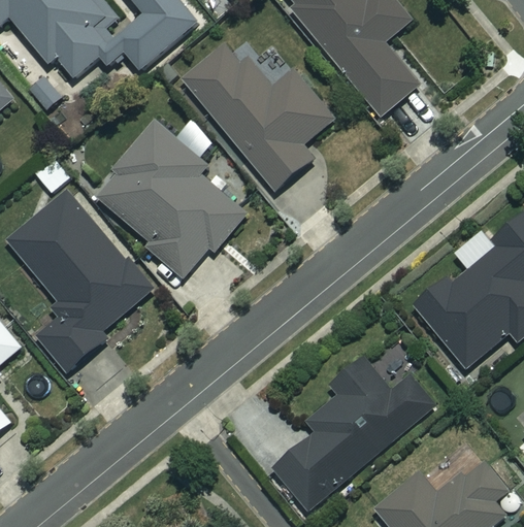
[(131,0),(143,14),(113,40),(104,29),(117,18),(101,0),(0,0),(0,26),(10,18),(48,63),(56,57),(74,78),(99,58),(107,67),(124,53),(140,72),(198,24),(177,0),(131,0)]
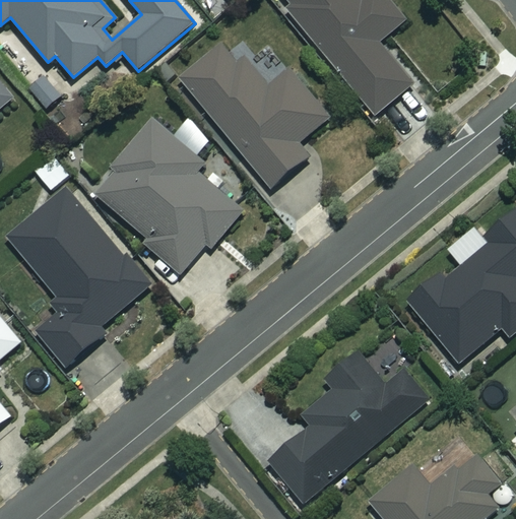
[(285,0),(289,5),(285,8),(375,116),(412,84),(378,43),(406,19),(390,0),(285,0)]
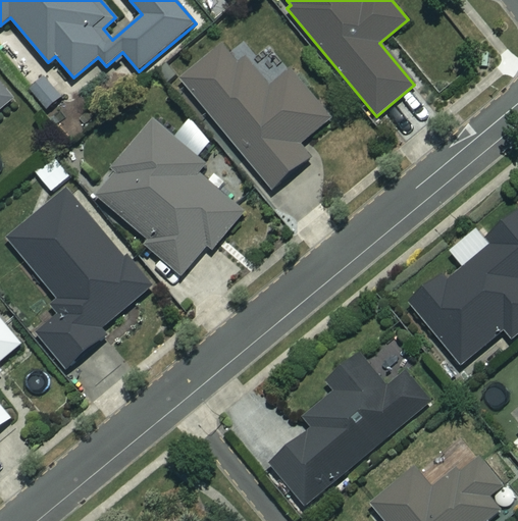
[(238,63),(221,44),(179,77),(270,190),(310,157),(299,143),(330,117),(291,68),(270,85),(247,56),(238,63)]
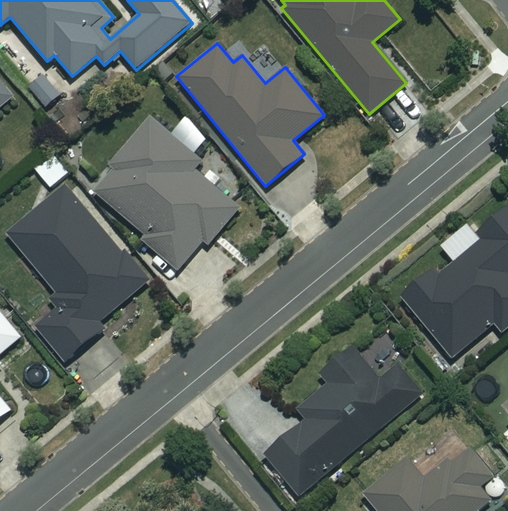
[(0,108),(14,96),(0,79),(0,108)]
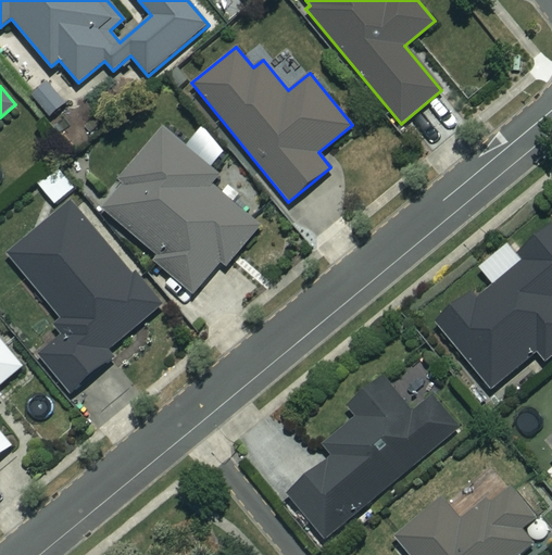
[(216,173),(211,168),(226,150),(200,128),(185,148),(161,128),(97,209),(162,261),(155,270),(188,297),(216,263),(226,270),(263,224),(209,181),(216,173)]
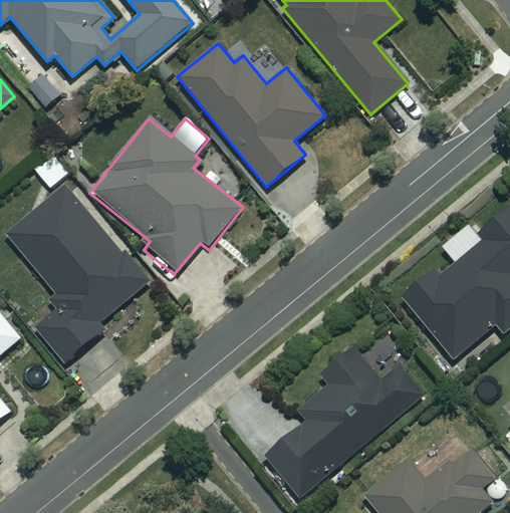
[(68,174),(53,155),(34,169),(49,188),(68,174)]
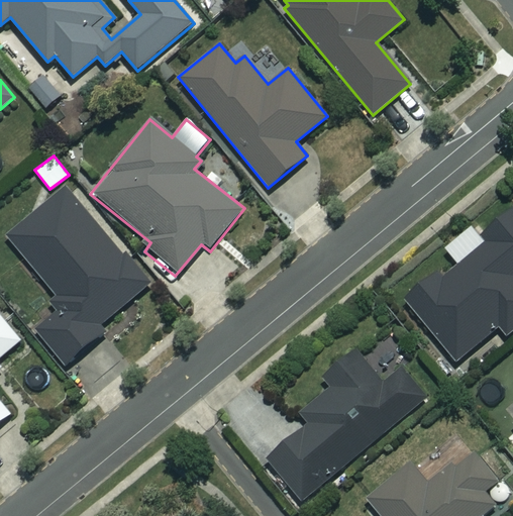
[(151,284),(63,188),(6,239),(66,304),(35,332),(65,364),(151,284)]
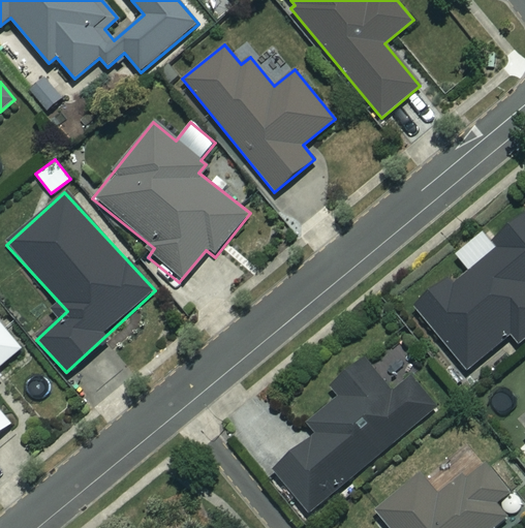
[(495,246),(457,277),(453,273),(412,306),(465,371),(511,334),(517,343),(524,336),(524,215),(492,242),(495,246)]
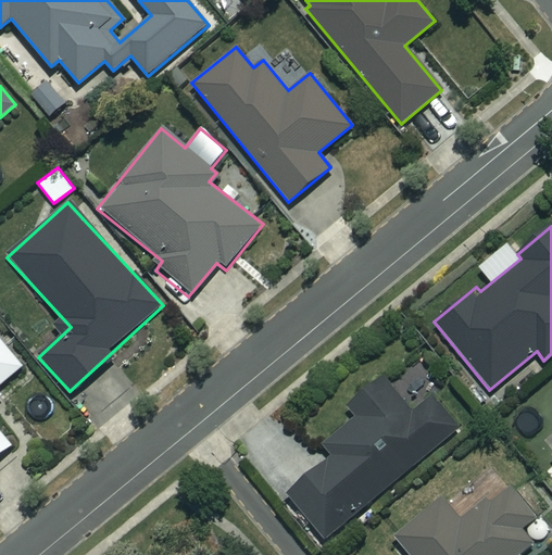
[(0,383),(21,366),(0,341),(0,452),(10,443),(0,431),(0,383)]
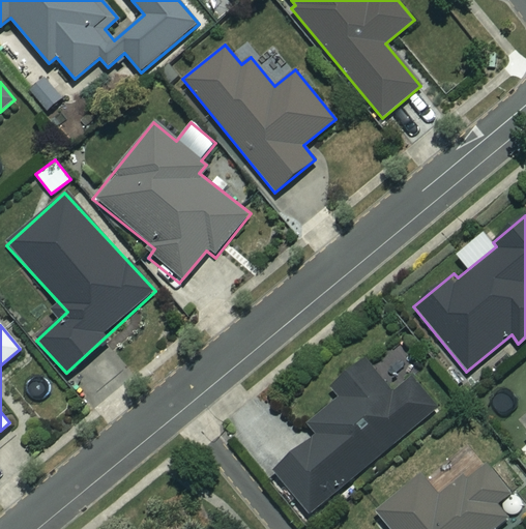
[(392,393),(362,357),(329,385),(338,395),(307,422),(316,435),(272,472),(309,516),(437,408),(412,378),(392,393)]
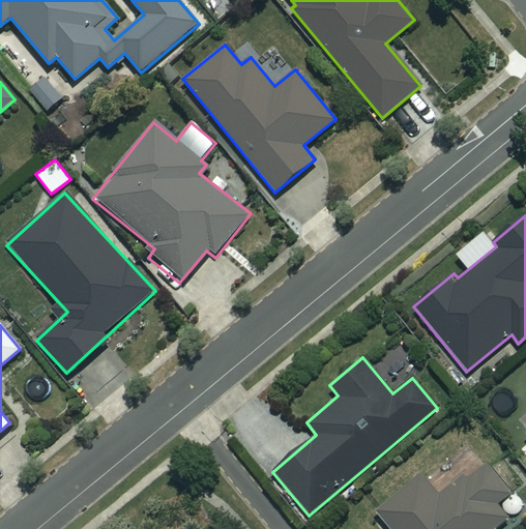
[(509,493),(483,461),(438,498),(420,476),(377,512),(390,528),(493,528),(506,519),(495,505),(509,493)]
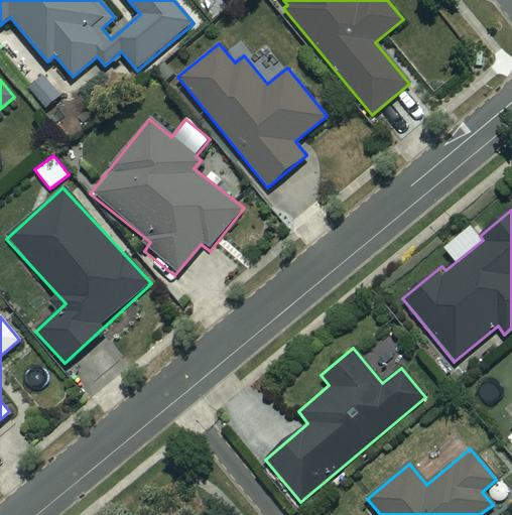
All buildings are outlined.
